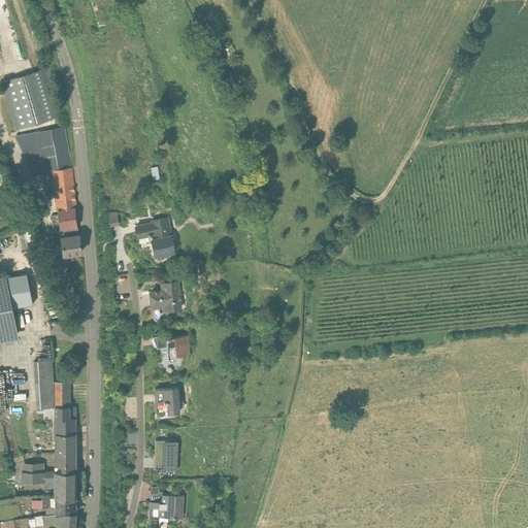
[(213,46),(223,42),(216,26),(207,30),(213,46)]
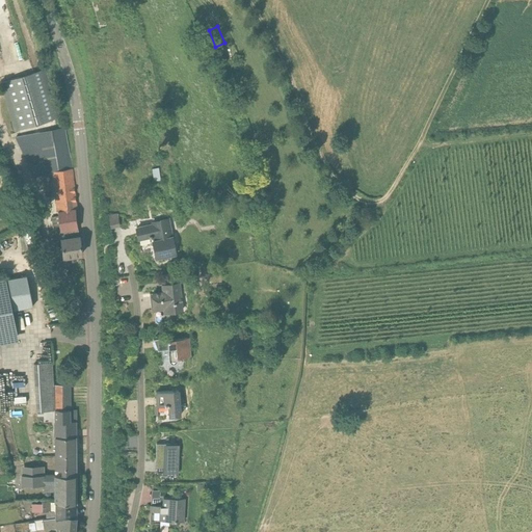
[(58,118),(48,82),(44,71),(34,73),(1,83),(16,130),(48,122),(58,118)]
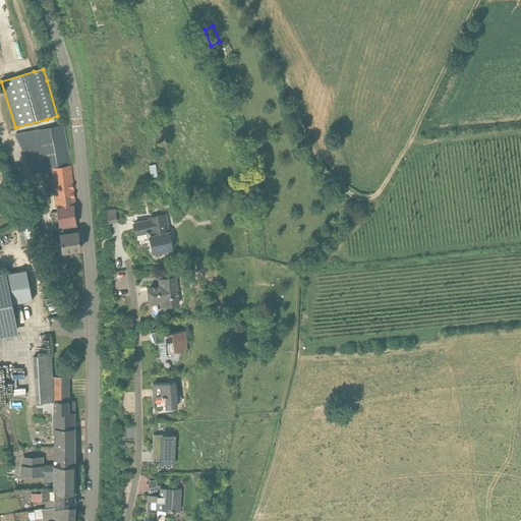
[(16,134),(34,172),(51,169),(58,219),(51,220),(53,223),(53,227),(55,236),(60,236),(62,252),(79,249),(75,215),(73,206),(75,206),(73,189),(70,166),(69,156),(67,157),(62,126),(16,134)]
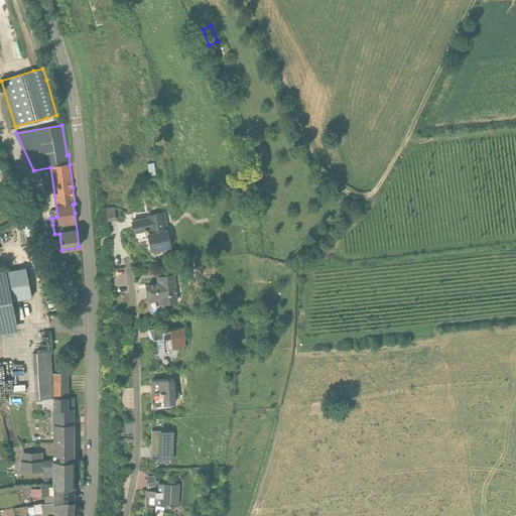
[(116,206),(107,207),(108,221),(118,220),(116,206)]
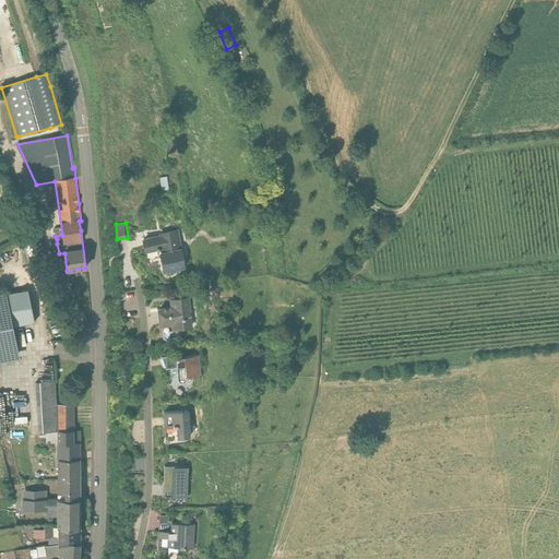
[(158,233),(158,235),(142,238),(144,252),(157,249),(157,251),(159,250),(162,263),(170,261),(173,270),(183,268),(185,268),(178,229),(158,233)]
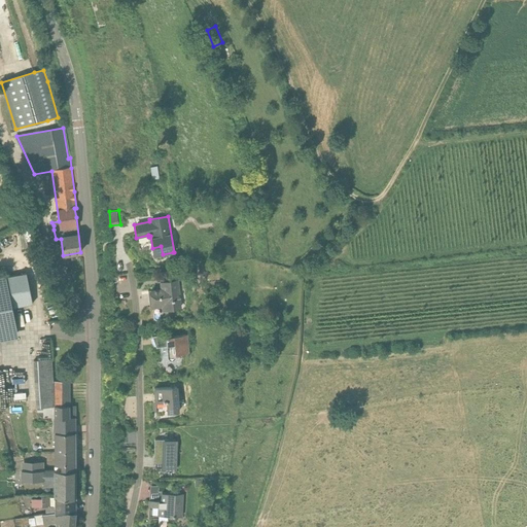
[(209,276),(208,267),(198,269),(200,277),(209,276)]
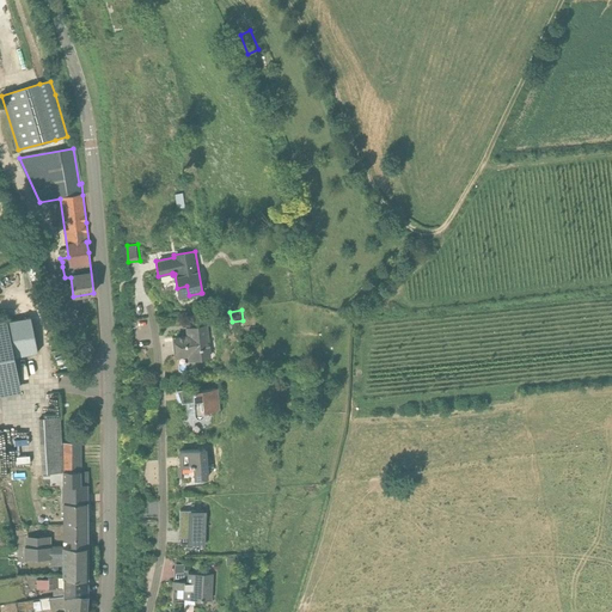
[(0,396),(20,392),(13,359),(37,354),(30,318),(6,323),(6,322),(0,323),(0,396)]
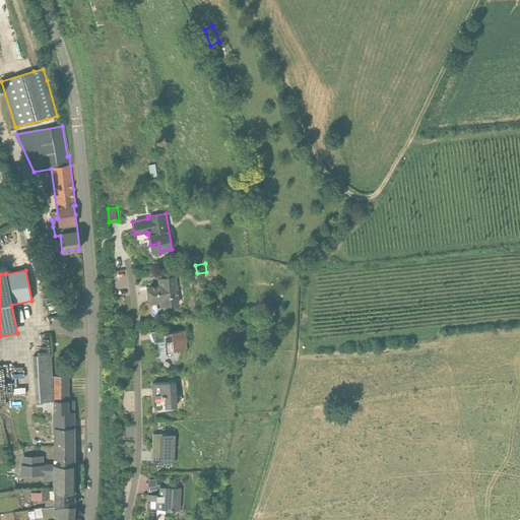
[(164,306),(178,305),(175,278),(160,279),(161,285),(148,287),(150,301),(163,299),(164,306)]
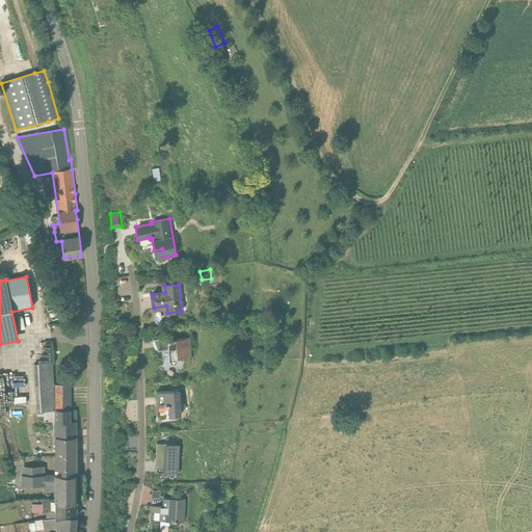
[(153,338),(157,350),(167,349),(168,361),(169,364),(171,365),(175,365),(176,364),(177,362),(177,361),(178,360),(177,357),(190,356),(189,339),(178,339),(178,337),(153,338)]
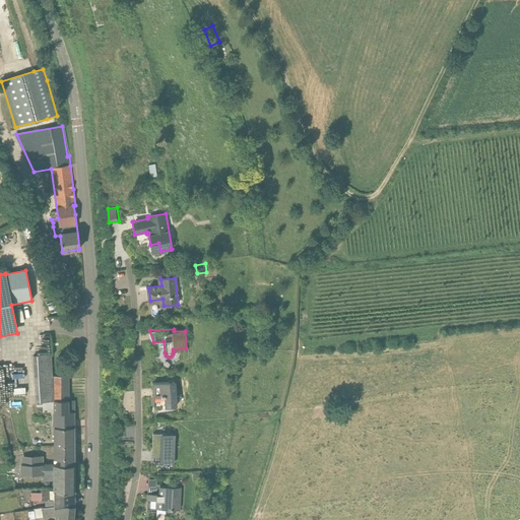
[(53,401),(53,390),(53,378),(51,354),(33,355),(36,402),(53,401)]
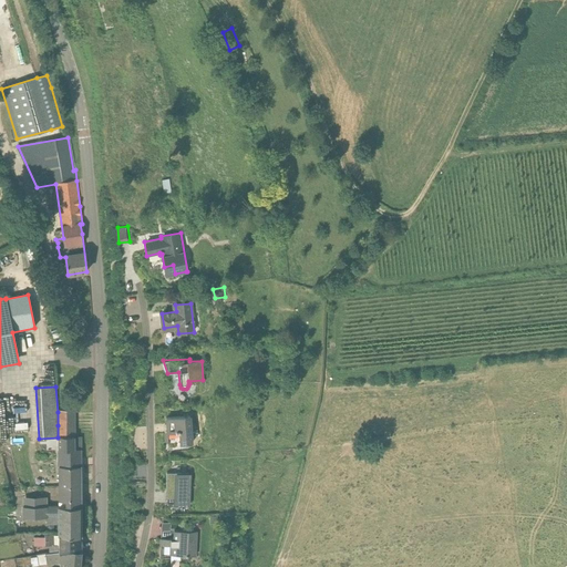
[(58,425),(74,425),(74,412),(63,412),(58,412),(58,425)]
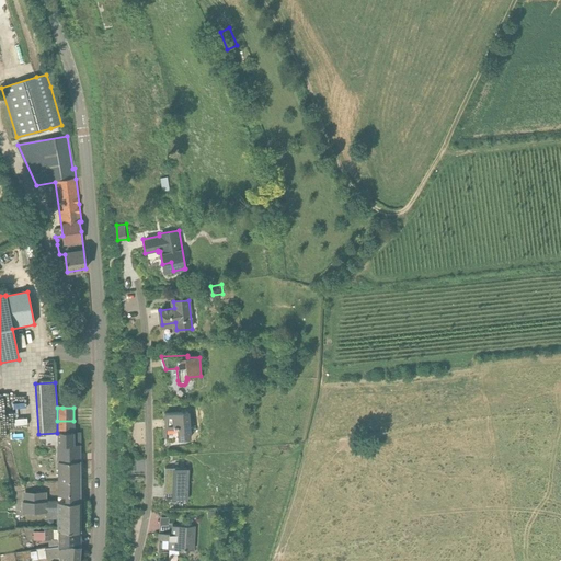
[(178,439),(191,438),(189,412),(164,414),(165,428),(178,427),(178,439)]
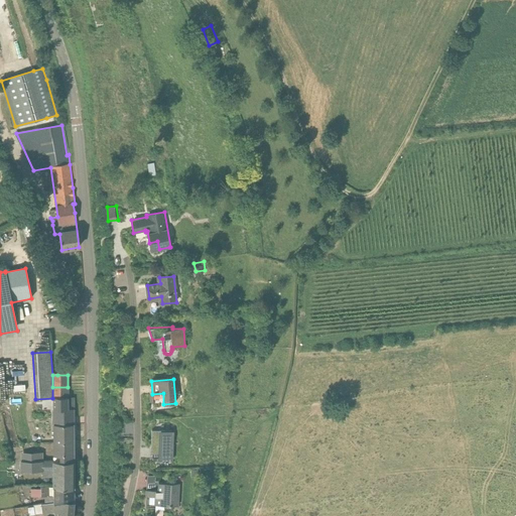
[(52,398),(68,398),(68,387),(52,387),(52,398)]
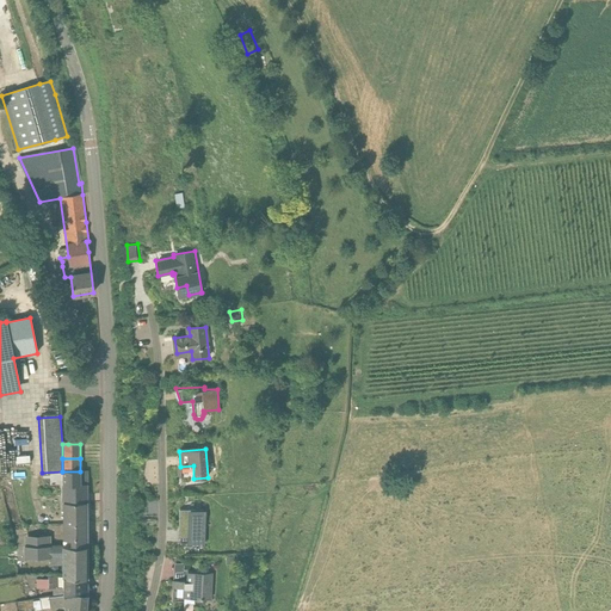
[(75,494),(87,494),(87,471),(80,471),(62,471),(62,494),(75,494)]
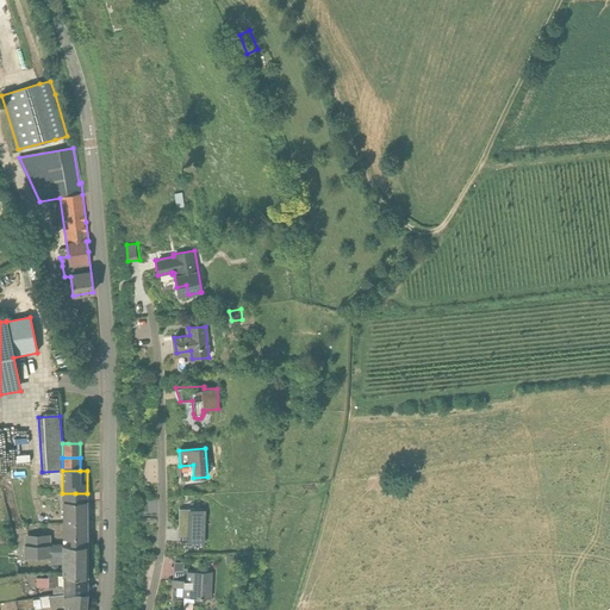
[(62,502),(62,523),(87,522),(87,500),(75,500),(62,502)]
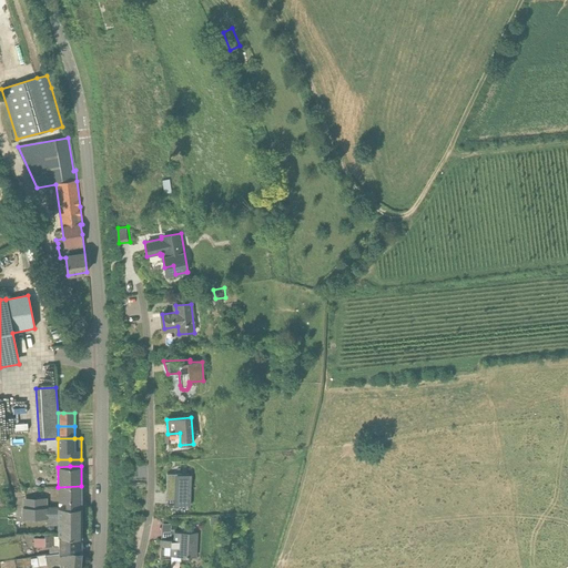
[(191,475),(178,474),(166,474),(166,487),(168,487),(168,506),(180,506),(180,504),(190,505),(191,475)]
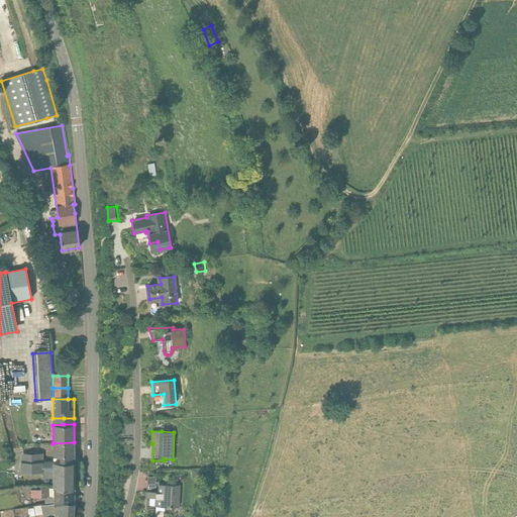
[(54,456),(60,456),(59,463),(74,463),(74,442),(53,443),(54,456)]
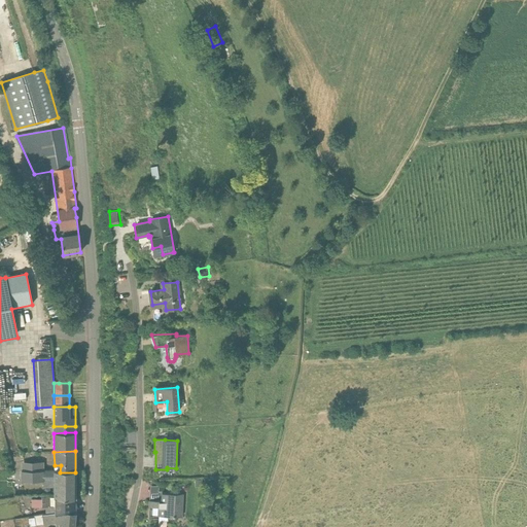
[(32,462),(32,472),(43,472),(55,472),(55,471),(55,468),(43,469),(43,462),(32,462)]
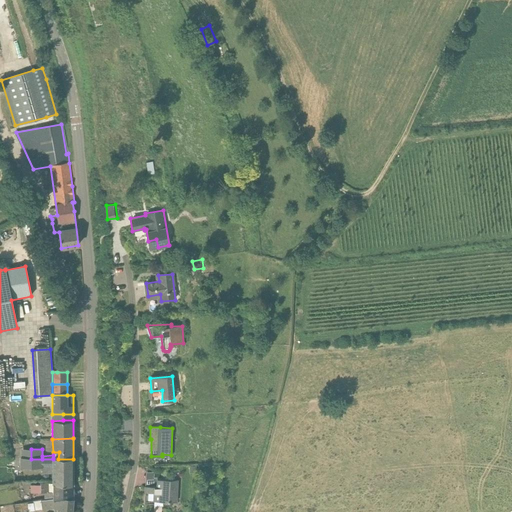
[(42,466),(42,459),(31,459),(21,459),(20,459),(20,467),(33,467),(33,466),(42,466)]
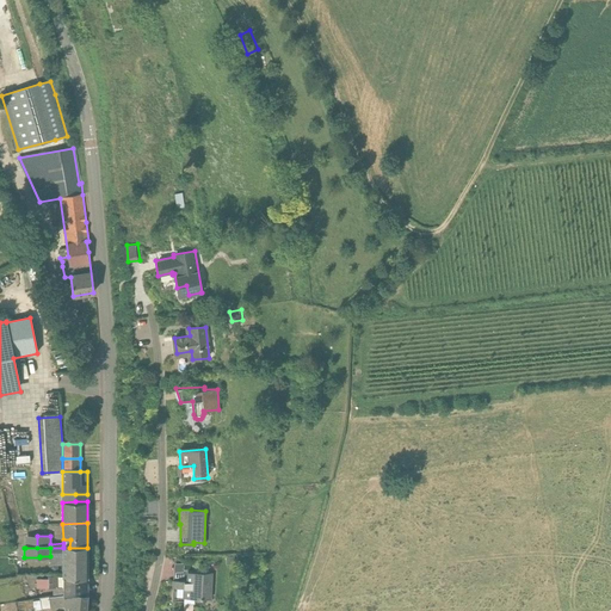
[(63,548),(50,548),(50,556),(50,561),(62,561),(62,576),(63,576),(87,576),(87,548),(69,548),(63,548)]
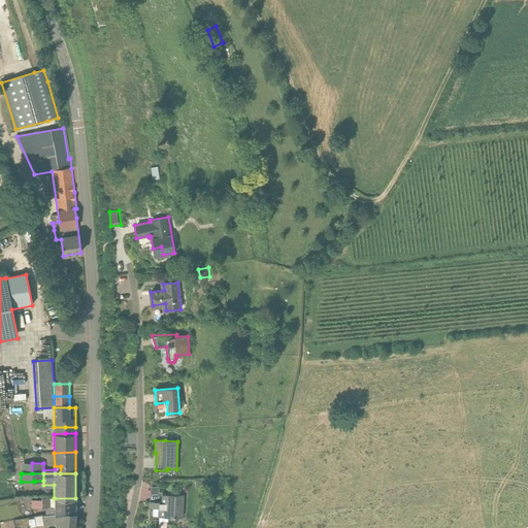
[(184,496),(172,495),(162,494),(162,502),(150,502),(149,521),(159,521),(159,517),(183,518),(184,496)]
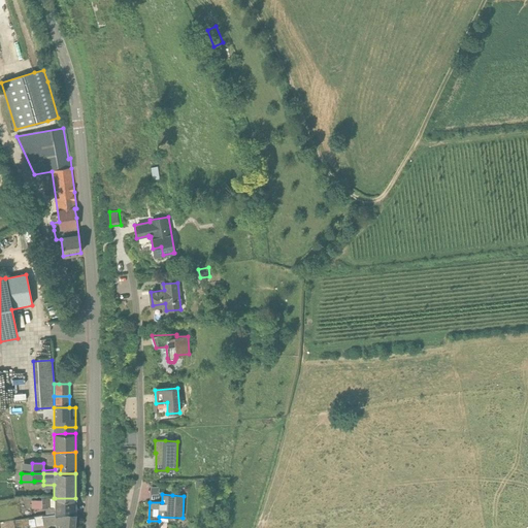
[(75,498),(55,498),(54,508),(50,508),(50,498),(41,498),(41,500),(31,501),(31,508),(45,508),(45,515),(58,514),(75,514),(75,498)]
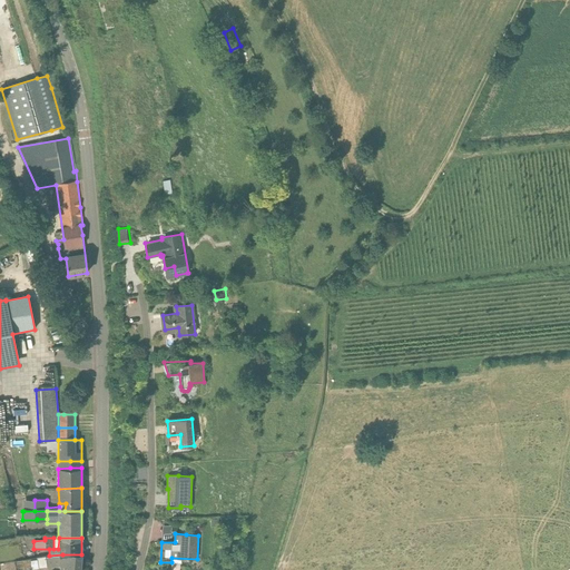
[(49,556),(49,557),(37,558),(37,560),(30,561),(31,569),(47,567),(48,568),(67,564),(67,569),(79,569),(81,554),(62,554),(49,556)]
